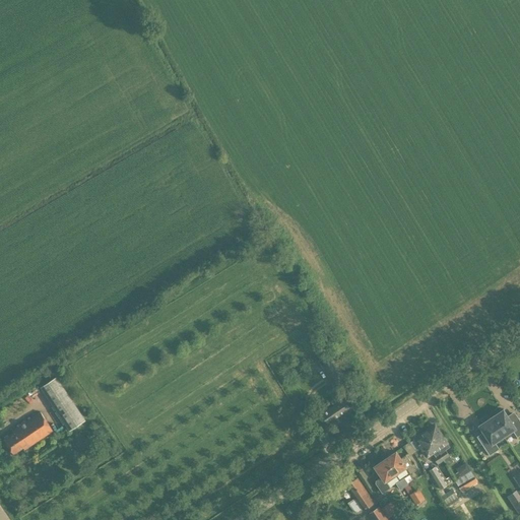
[(42,386),(70,429),(85,418),(57,376),(42,386)]
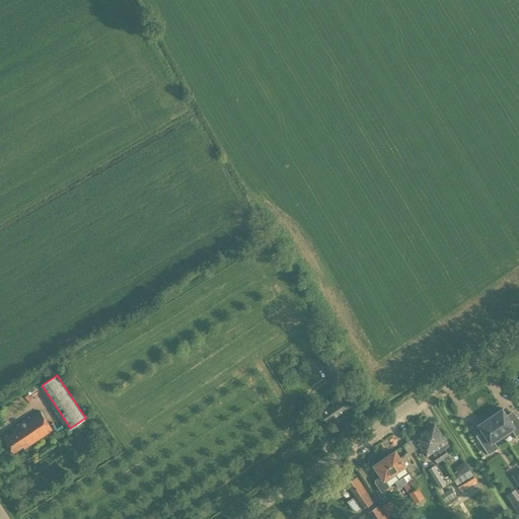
[(346,390),(353,399),(347,403),(343,397),(340,400),(337,395),(329,399),(332,404),(320,413),(326,422),(348,408),(350,410),(361,401),(351,386),(346,390)]
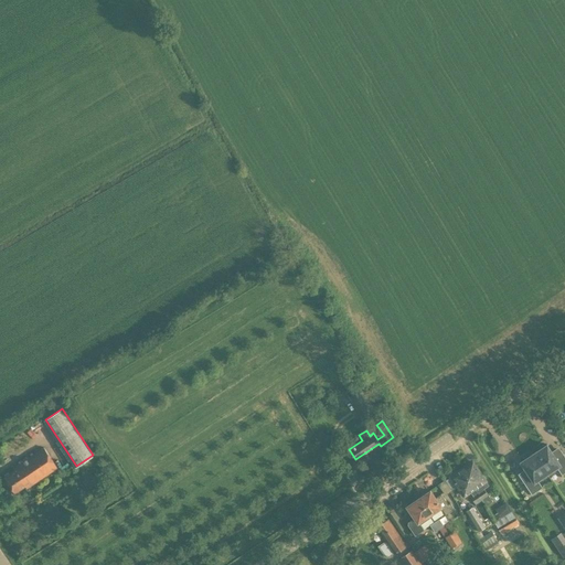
[(533,452),(547,473),(556,468),(562,475),(564,471),(564,457),(561,450),(553,455),(546,445),(543,446),(543,445),(541,445),(535,448),(535,450),(536,451),(533,452)]
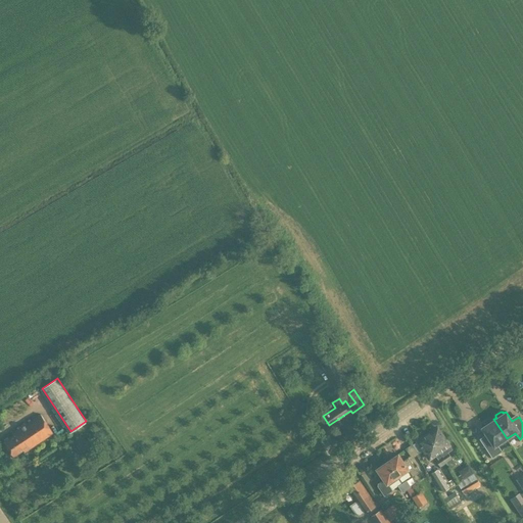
[(13,455),(24,448),(25,450),(53,432),(41,414),(12,432),(14,434),(4,440),(13,455)]
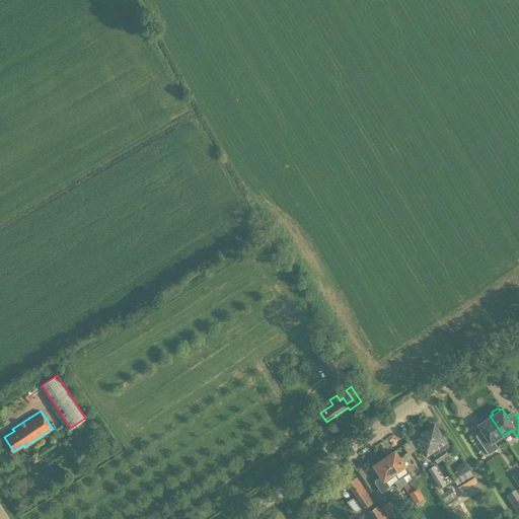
[(494,441),(503,435),(490,416),(487,418),(487,417),(485,417),(479,420),(479,422),(480,423),(477,425),(484,434),(477,438),(489,454),(498,448),(494,441)]
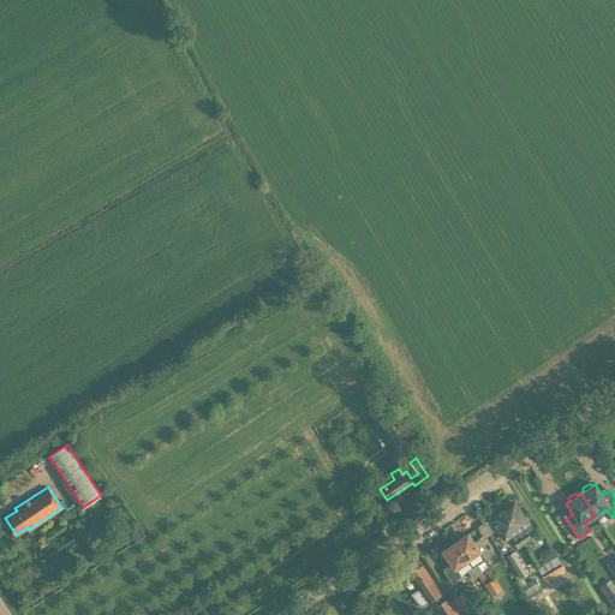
[(514,502),(503,509),(525,544),(532,539),(526,531),(531,527),(529,524),(514,502)]
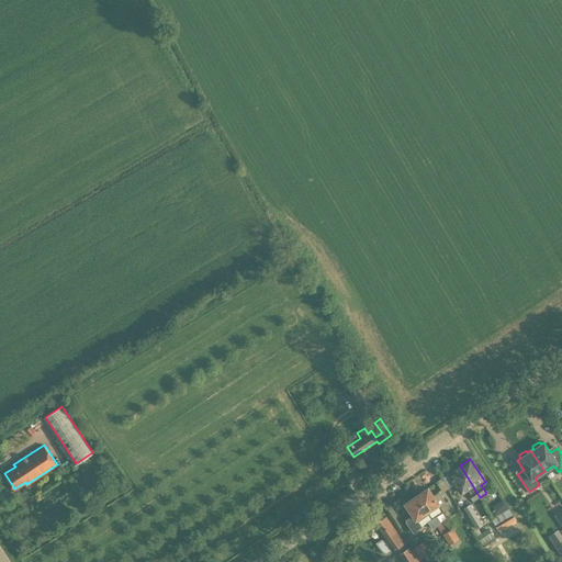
[(460,465),(448,474),(454,484),(461,494),(465,491),(469,489),(471,492),(468,494),(473,502),(480,497),(460,465)]
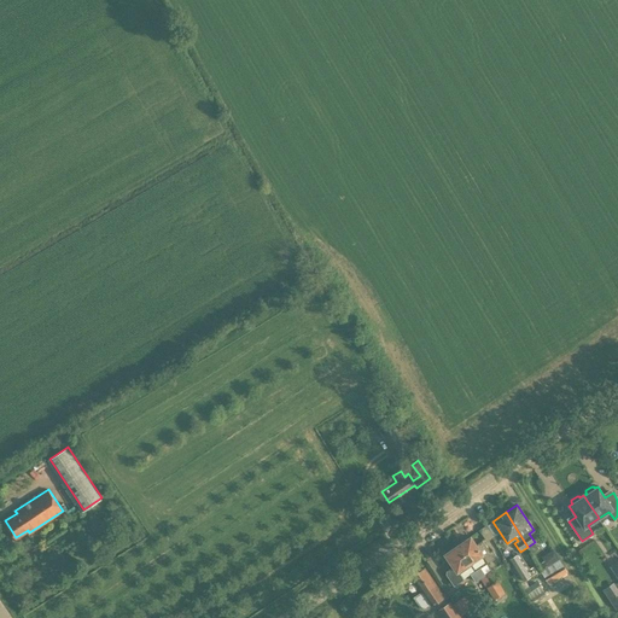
[(494,535),(487,525),(478,530),(487,542),(493,537),(491,536),(494,535)]
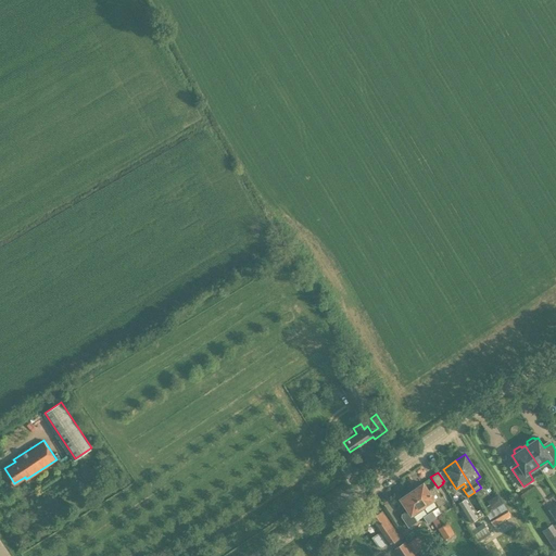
[(414,488),(412,489),(424,507),(425,507),(436,500),(440,506),(446,501),(442,494),(440,496),(433,487),(429,490),(424,481),(421,483),(420,482),(419,481),(414,485),(414,487),(414,488)]
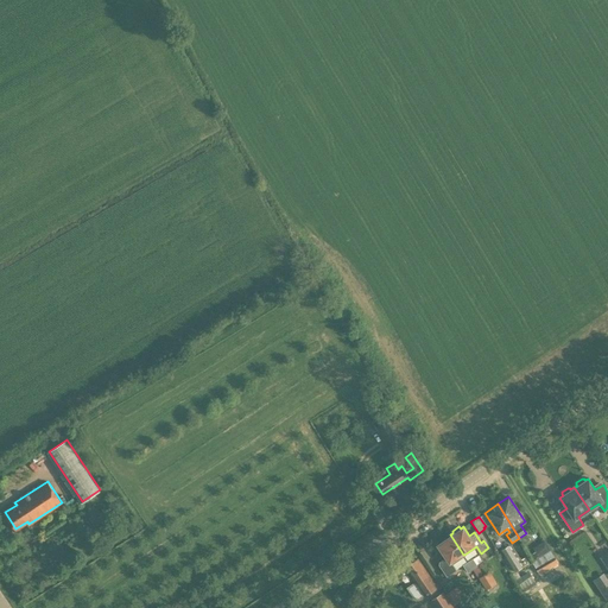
[(519,538),(523,544),(530,539),(526,533),(519,538)]
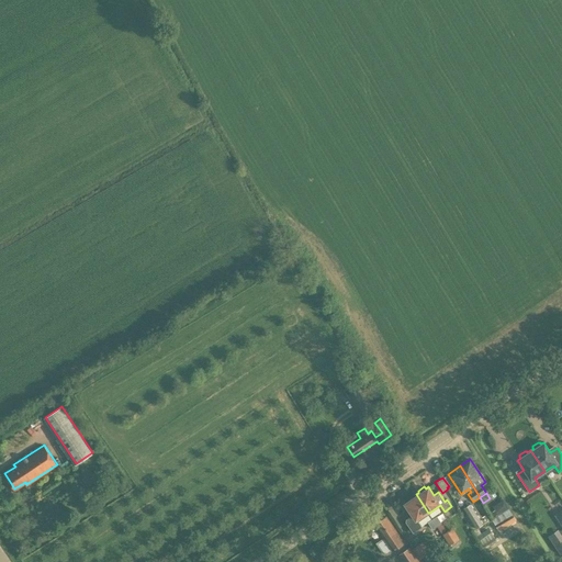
[(417,520),(428,513),(416,494),(415,495),(414,494),(413,494),(407,497),(407,499),(407,501),(405,502),(414,514),(406,518),(405,521),(413,534),(423,527),(417,520)]
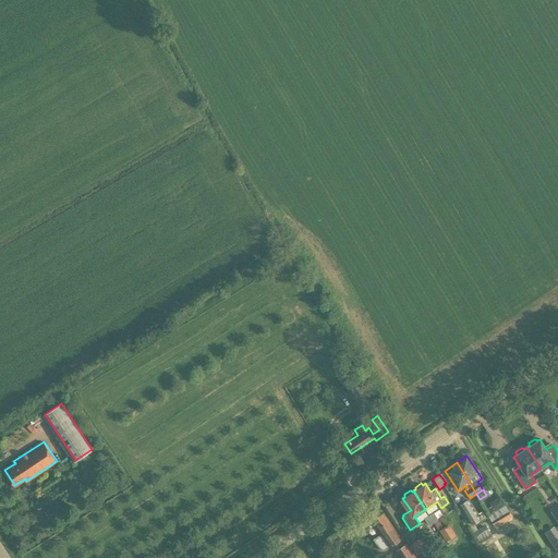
[(473,524),(487,516),(484,510),(476,514),(466,499),(460,504),(473,524)]
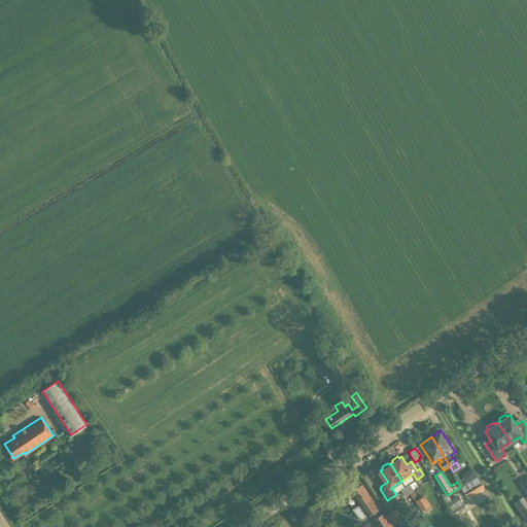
[(477,478),(462,487),(468,497),(483,488),(477,478)]
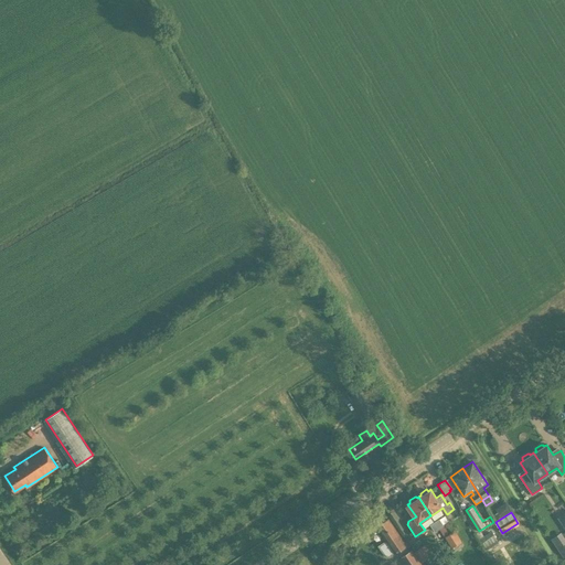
[(406,545),(398,533),(388,519),(376,526),(386,542),(379,546),(386,558),(406,545)]
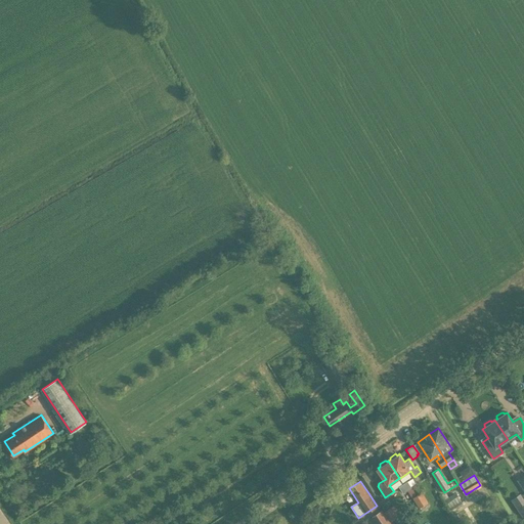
[(403,484),(399,487),(403,493),(407,490),(403,484)]
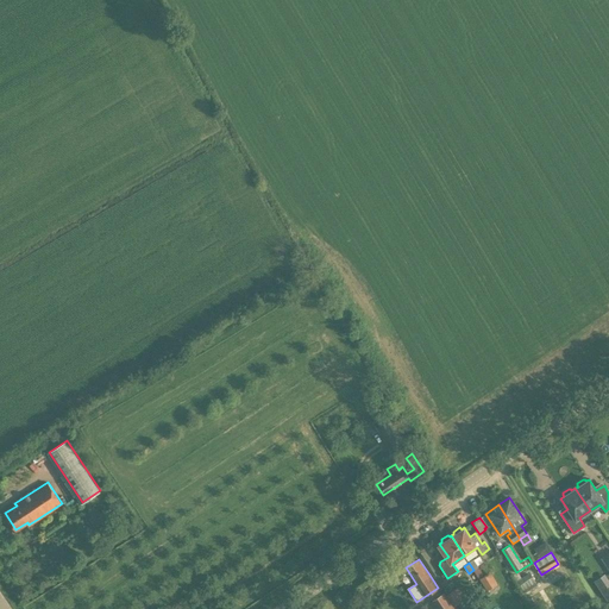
[(484,575),(479,578),(488,591),(493,589),(484,575)]
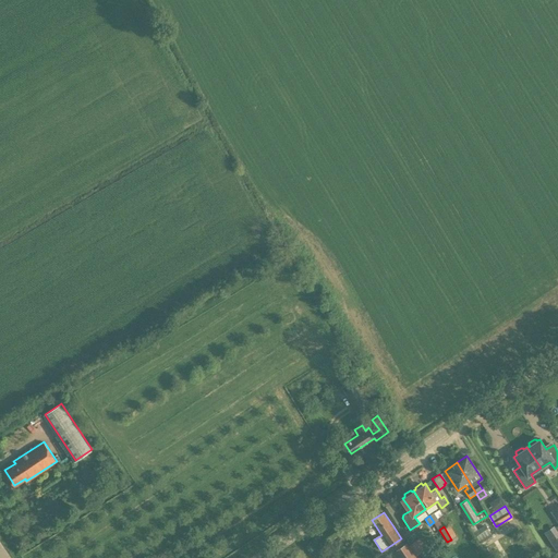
[(416,541),(410,545),(416,556),(423,552),(416,541)]
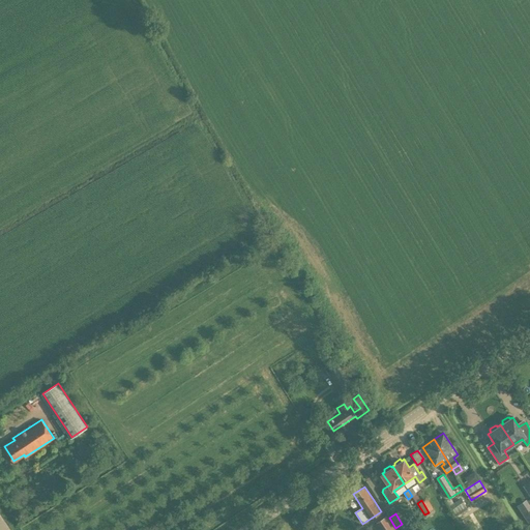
[(394,529),(386,517),(375,524),(379,529),(394,529)]
